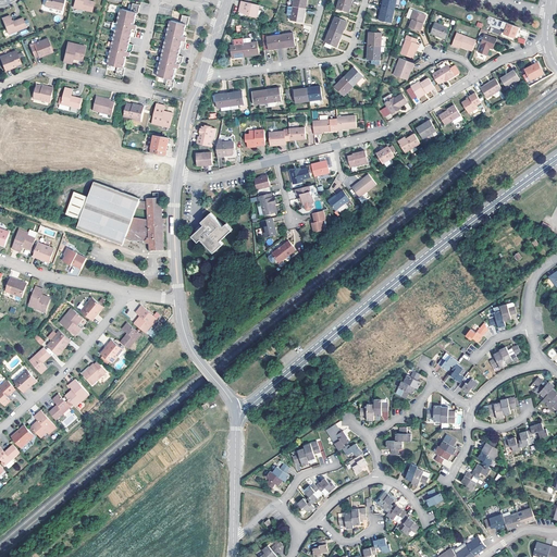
[(46,0),(45,5),(62,10),(63,0),(46,0)]
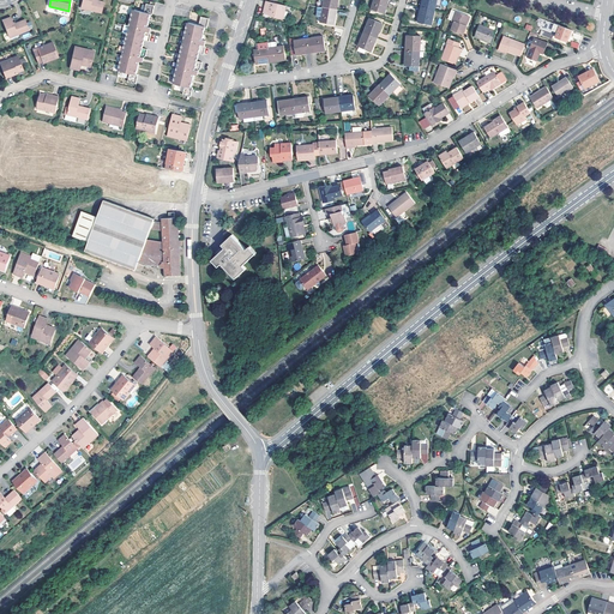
[(82,0),(80,8),(102,13),(104,1),(97,0),(82,0)]
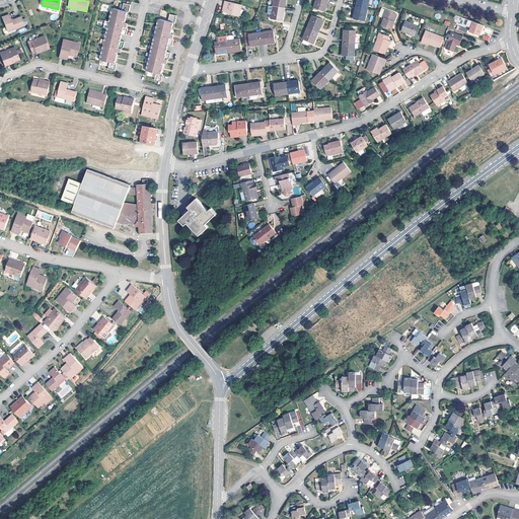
[(328,0),(316,0),(314,8),(326,11),(328,0)]
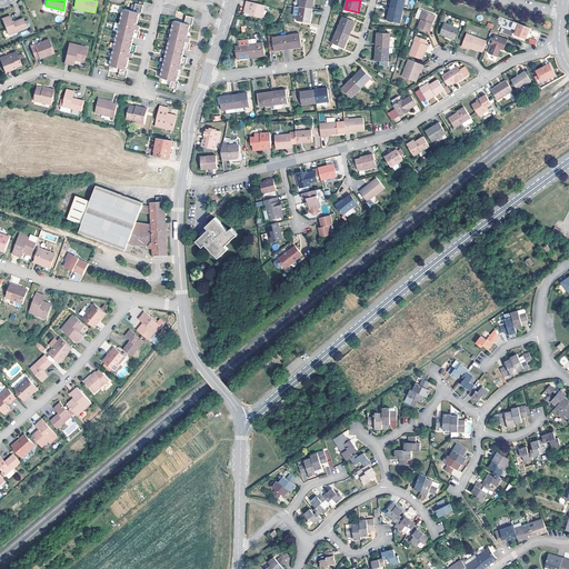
[(403,10),(405,0),(391,0),(390,7),(403,10)]
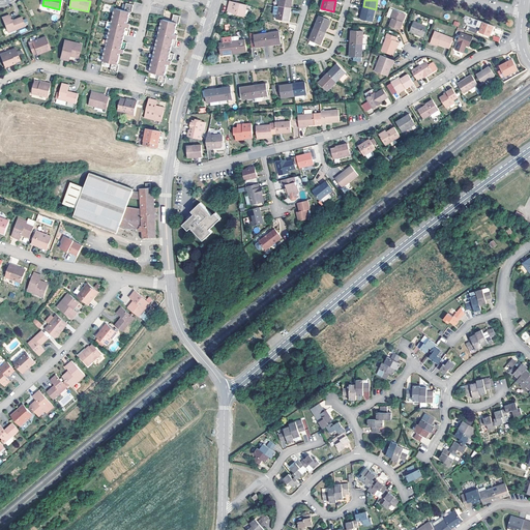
[(130,12),(133,4),(125,3),(124,10),(115,8),(101,60),(112,62),(111,70),(117,71),(119,63),(118,63),(120,52),(123,53),(123,49),(125,49),(127,41),(123,40),(124,34),(128,35),(129,28),(129,27),(129,23),(127,23),(129,12),(130,12)]
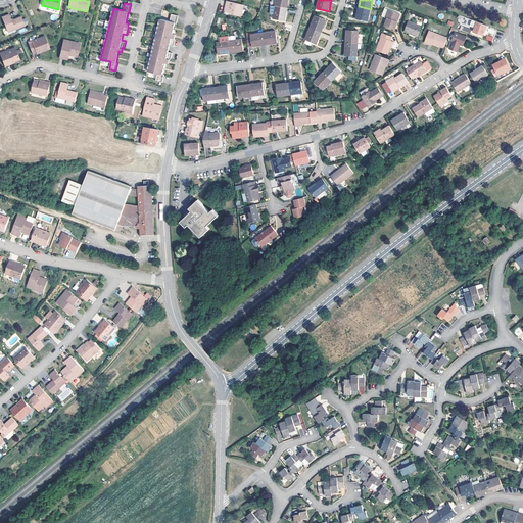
[(243,7),(227,3),(226,11),(231,12),(231,13),(244,16),(245,10),(243,9),(243,7)]
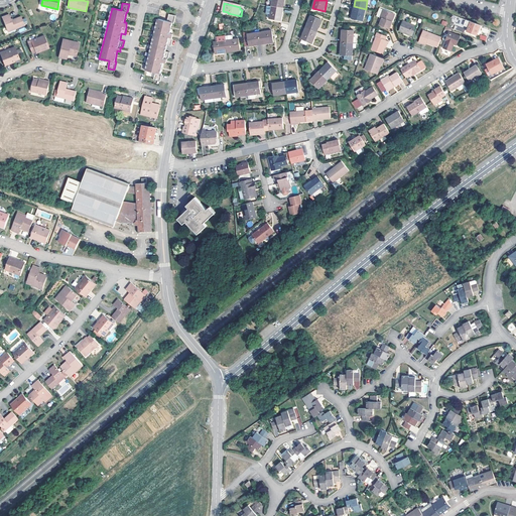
[(283,8),(272,6),(270,18),(281,20),(283,8)]
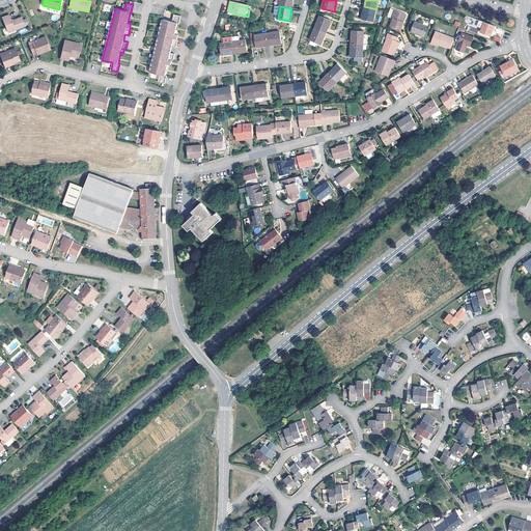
[(373,22),(376,9),(364,6),(362,19),(373,22)]
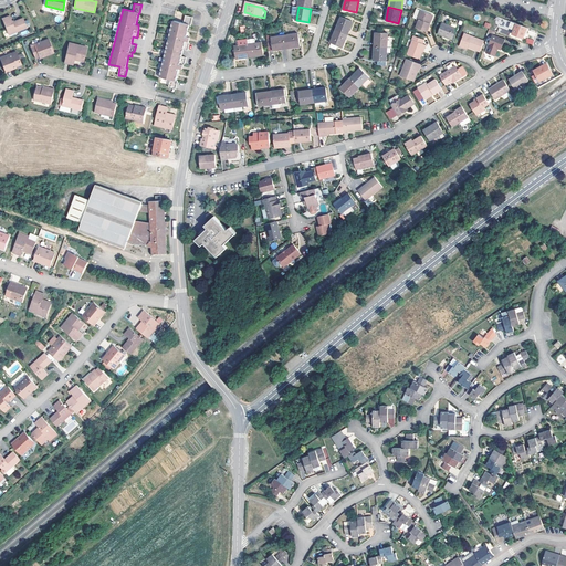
[(429,23),(432,14),(421,10),(418,19),(420,20),(417,28),(428,32),(431,23),(429,23)]
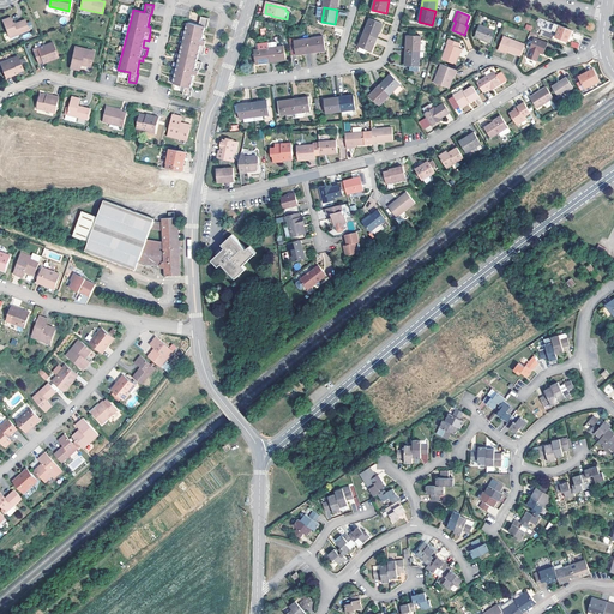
[(204,26),(206,17),(199,16),(197,24),(186,22),(172,82),(182,85),(181,94),(190,96),(191,86),(190,86),(192,73),(196,74),(197,70),(199,68),(200,61),(196,59),(197,52),(203,53),(204,46),(203,43),(203,40),(200,38),(203,26),(204,26)]
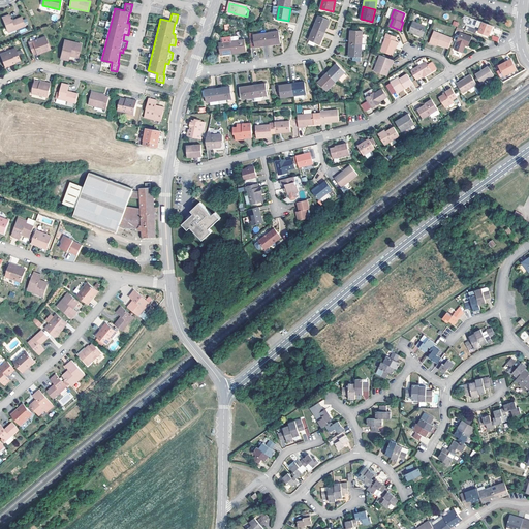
[(8,16),(2,19),(8,34),(25,27),(25,26),(28,25),(25,20),(23,22),(21,18),(13,21),(11,22),(8,16)]
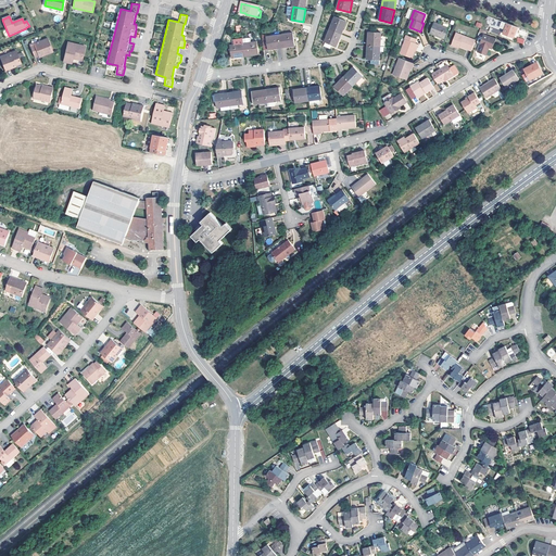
[(519,34),(520,28),(506,23),(488,16),(488,20),(490,21),(495,22),(494,23),(501,25),(500,27),(505,29),(504,34),(514,38),(516,33),(519,34)]
